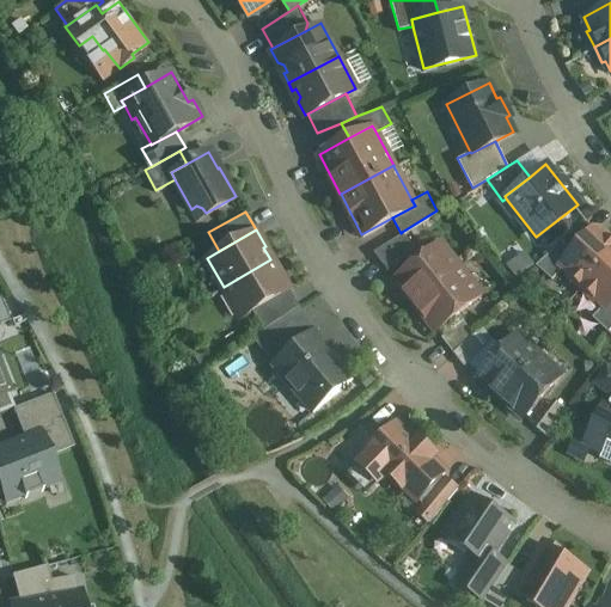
[(586,239),(584,237),(573,247),(575,250),(574,251),(561,267),(569,275),(580,288),(610,253),(610,238),(600,230),(594,230),(586,239)]
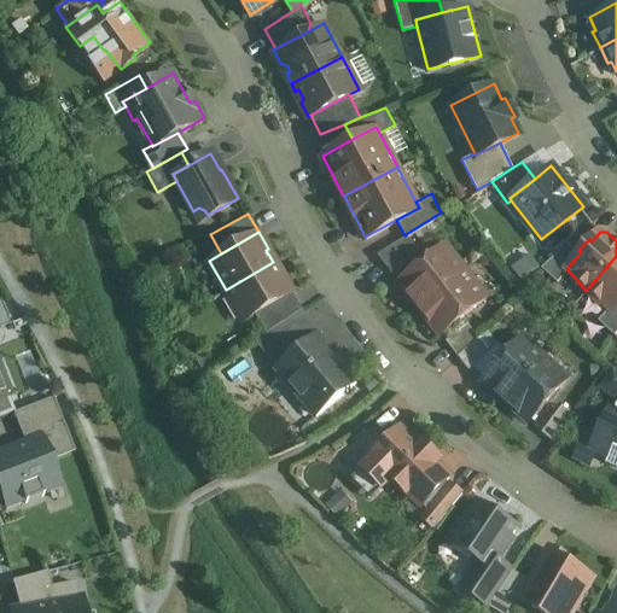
[(405,235),(377,252),(390,270),(417,249),(406,234),(405,235)]
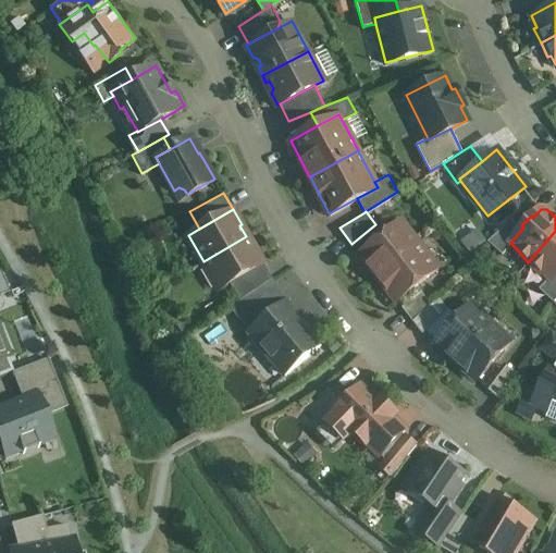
[(400,219),(358,253),(375,274),(418,241),(400,219)]
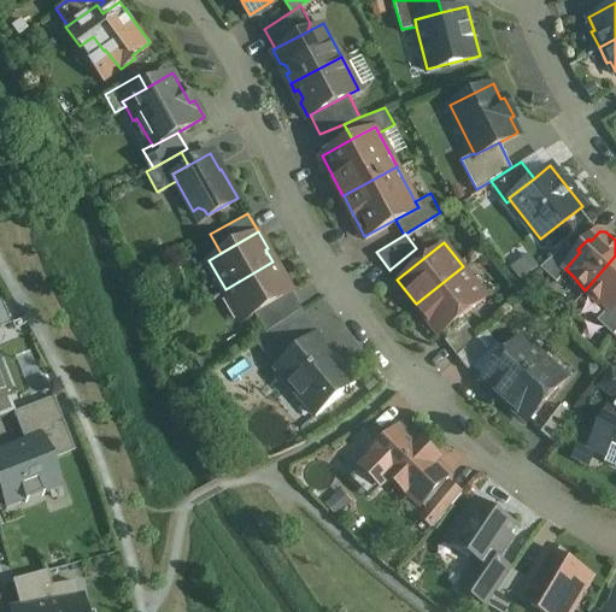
[(567,242),(540,266),(556,281),(565,269),(579,253),(567,242)]
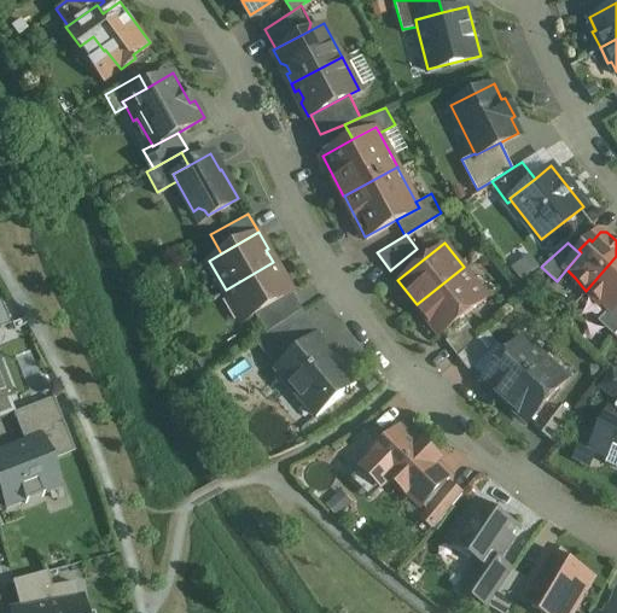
[(616,256),(586,291),(600,301),(607,308),(609,309),(616,299),(616,256)]
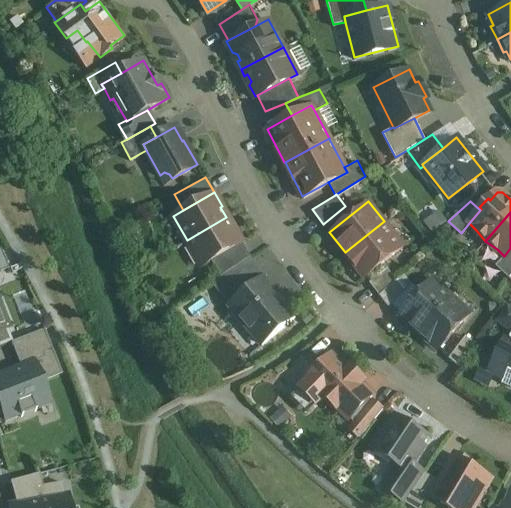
[(226,217),(187,240),(201,264),(211,259),(242,241),(234,227),(232,228),(226,217)]
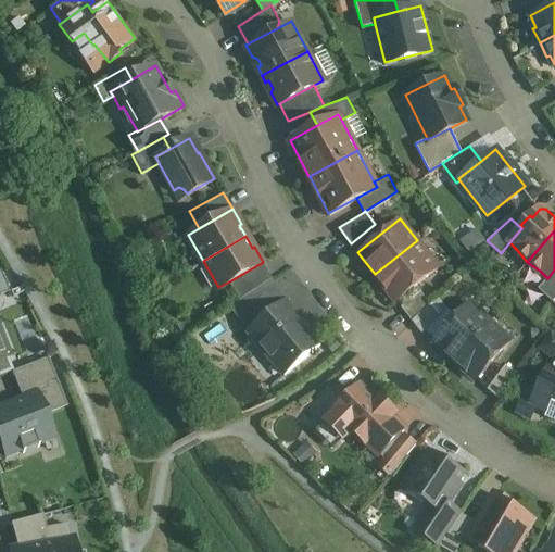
[(417,240),(375,274),(394,299),(437,265),(417,240)]
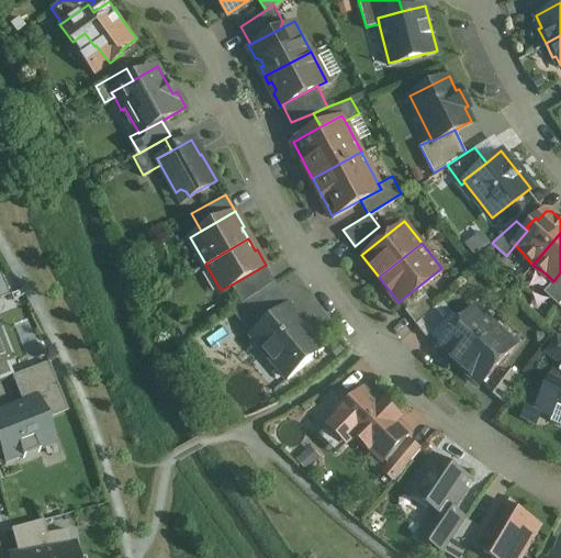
[(266,265),(232,285),(242,301),(249,297),(275,280),(266,265)]
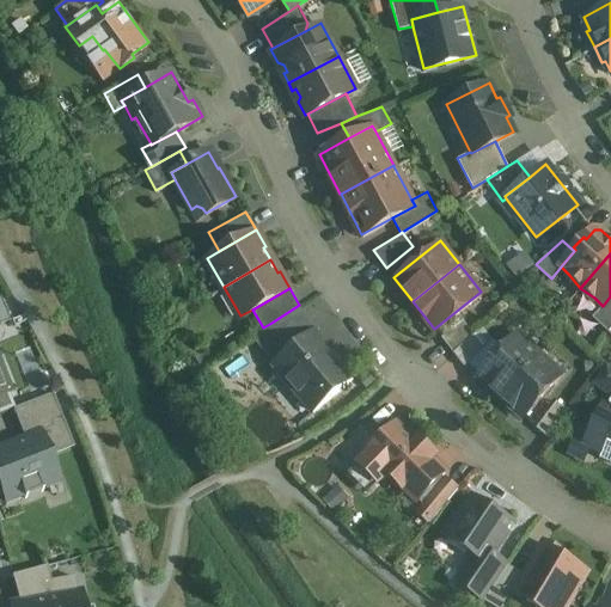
[(610,296),(603,306),(602,305),(592,316),(608,330),(610,324),(610,296)]
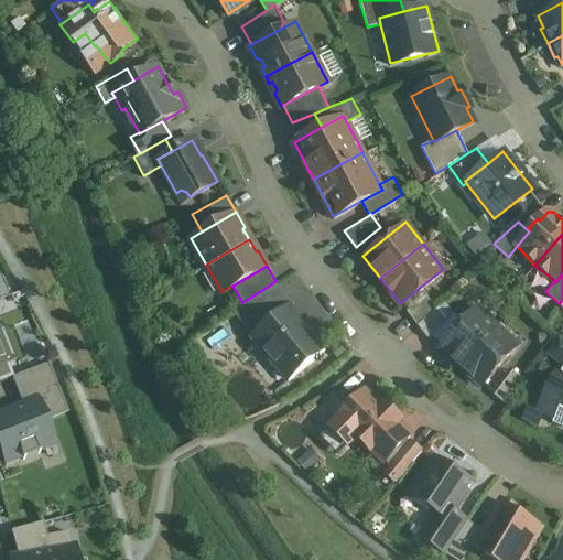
[(275,281),(250,298),(269,321),(288,305),(288,307),(293,302),(275,281)]
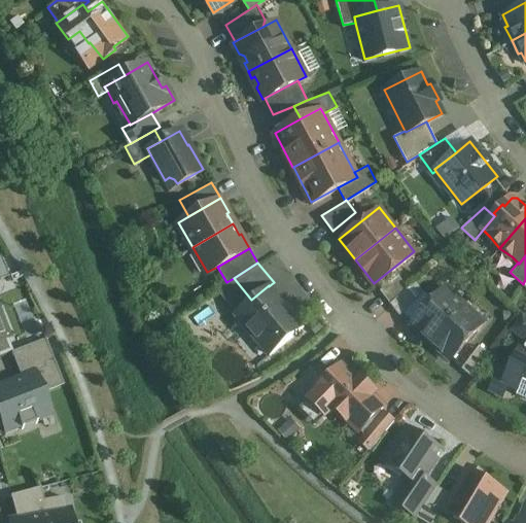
[(398,274),(379,289),(390,302),(407,286),(398,274)]
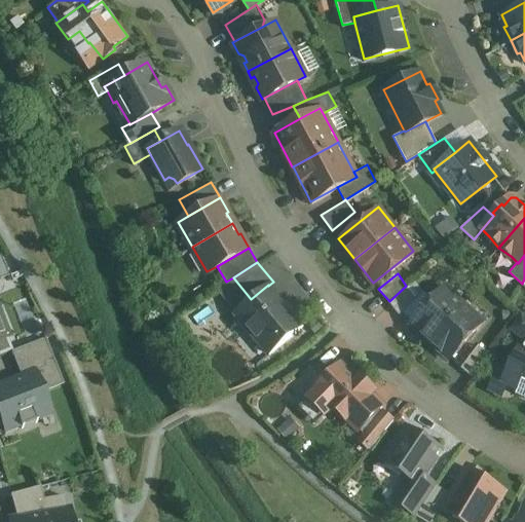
[(406,286),(389,301),(398,313),(419,294),(410,282),(406,286)]
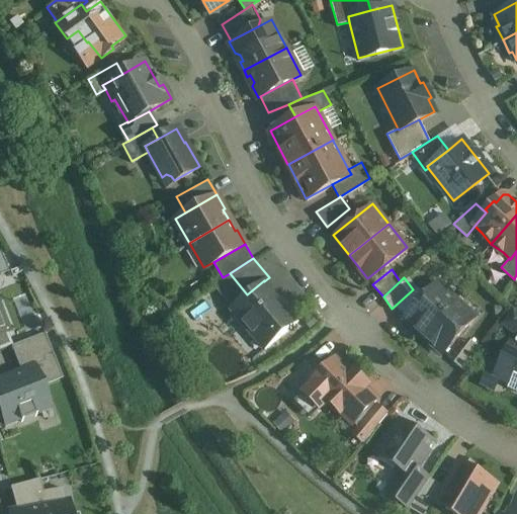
[(247,294),(232,308),(264,346),(297,319),(286,305),(284,306),(264,281),(264,280),(247,294)]
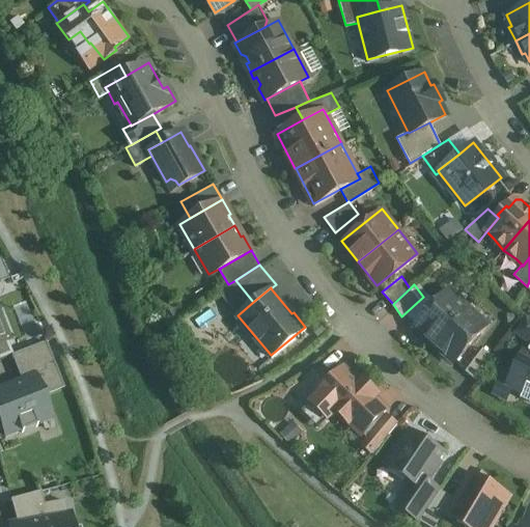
[(447,288),(414,326),(434,343),(467,306),(447,288)]
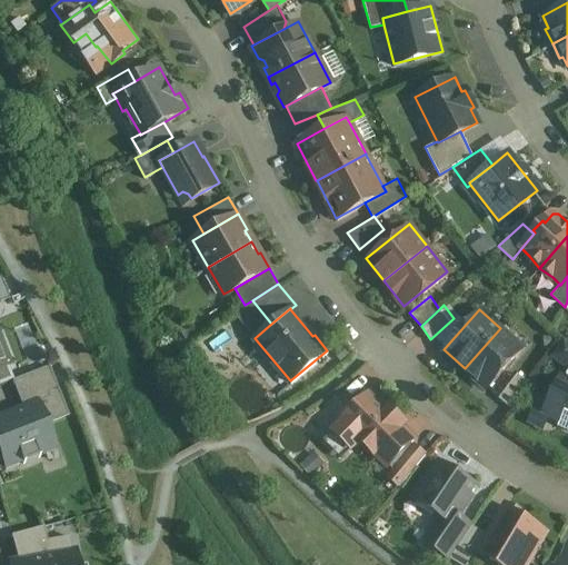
[(500,328),(465,368),(486,386),(521,347),(500,328)]
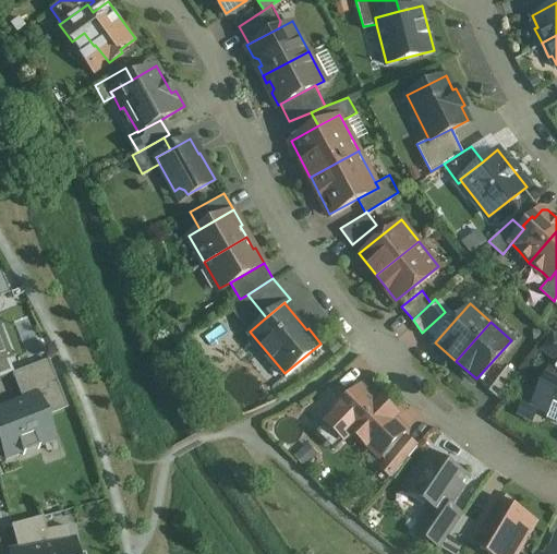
[(556,334),(552,330),(540,347),(556,359),(556,358),(556,334)]
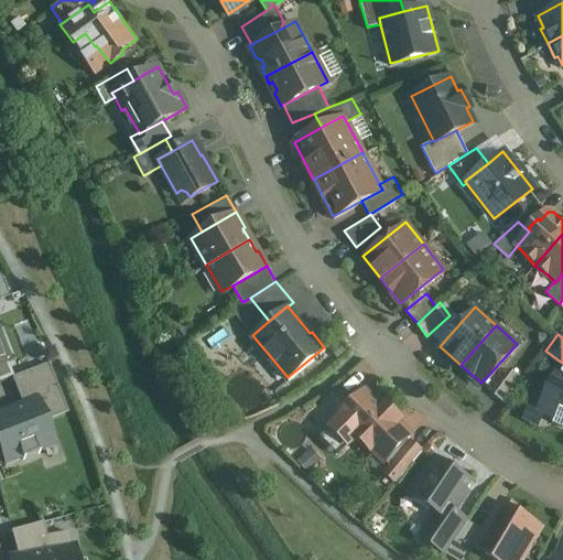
[(512,368),(494,392),(506,402),(524,378),(512,368)]
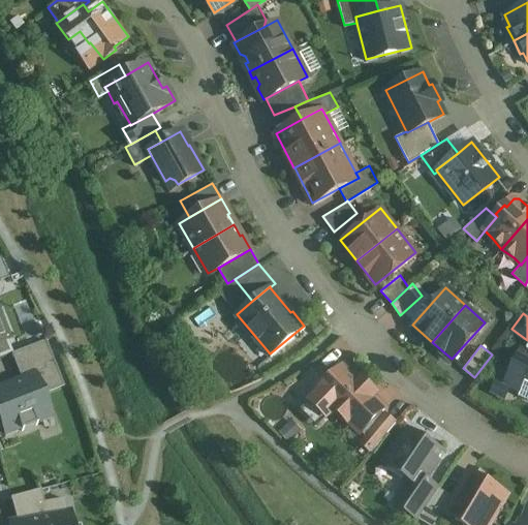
[(522,348),(505,381),(521,389),(518,394),(527,398),(527,350),(523,348),(522,348)]
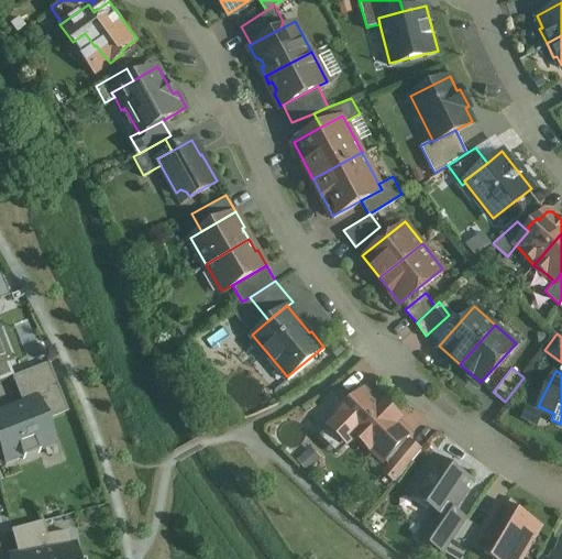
[(381,405),(364,390),(343,410),(360,426),(353,431),(368,447),(370,447),(383,459),(405,436),(408,433),(389,414),(393,410),(384,402),(381,405)]
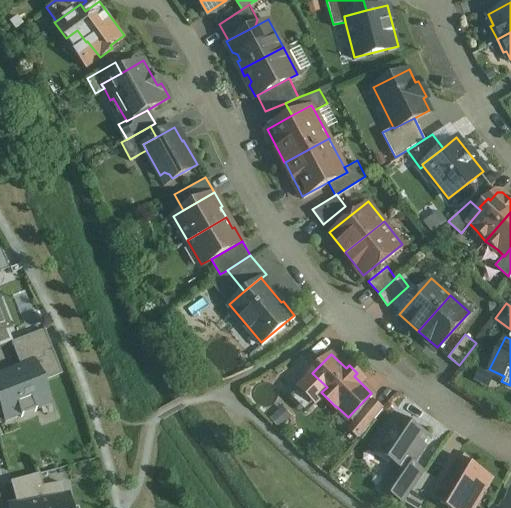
[(35,356),(0,369),(0,417),(51,399),(35,356)]
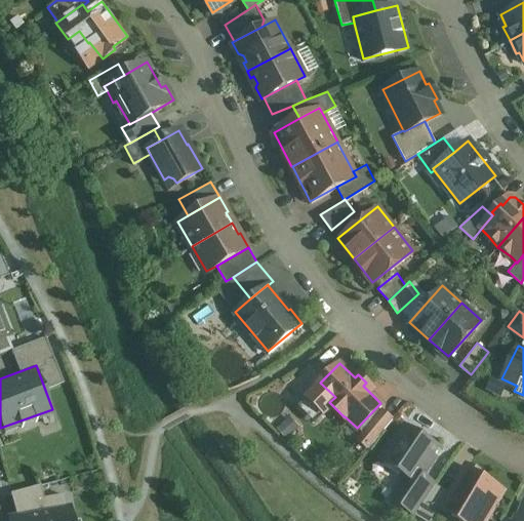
[(377,406),(357,428),(362,432),(357,438),(368,447),(392,418),(377,406)]
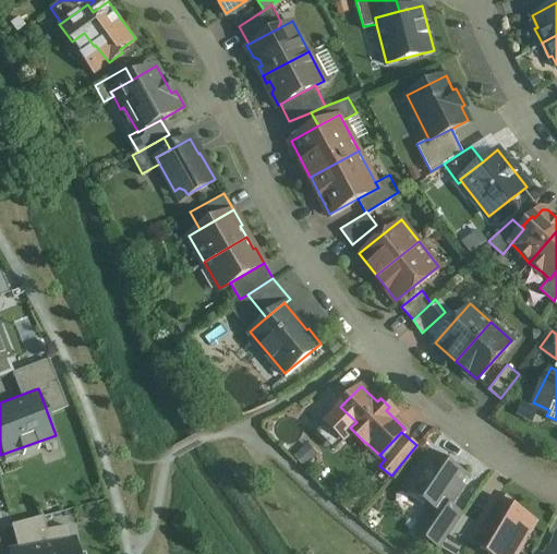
[(467,477),(431,452),(419,471),(414,473),(412,477),(410,480),(409,484),(407,489),(411,492),(413,494),(416,497),(420,498),(423,500),(432,506),(443,513),(448,505),(467,477)]
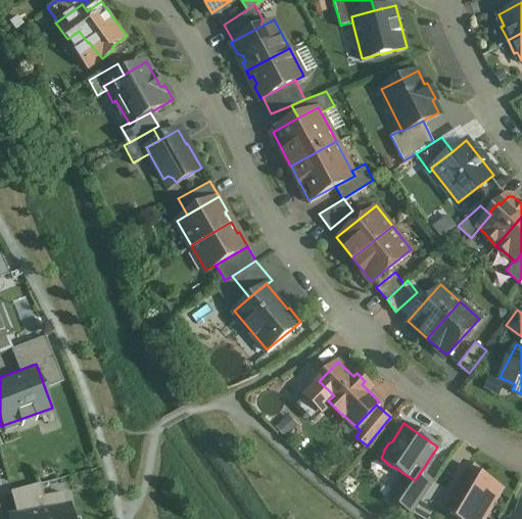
[(480,473),(465,464),(448,490),(439,506),(440,507),(461,518),(481,518),(500,488),(479,476),(480,473)]
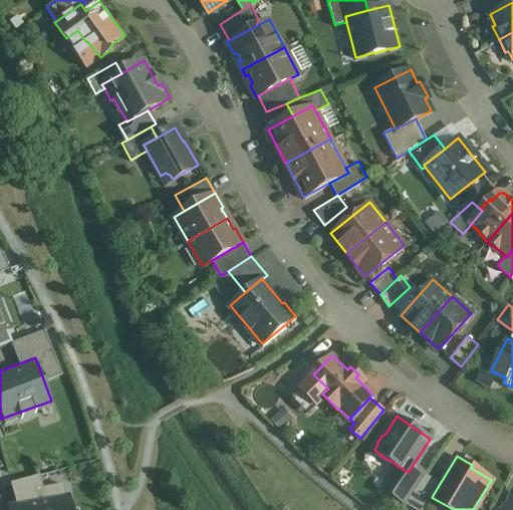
[(408,472),(398,466),(382,488),(406,503),(426,474),(413,465),(408,472)]
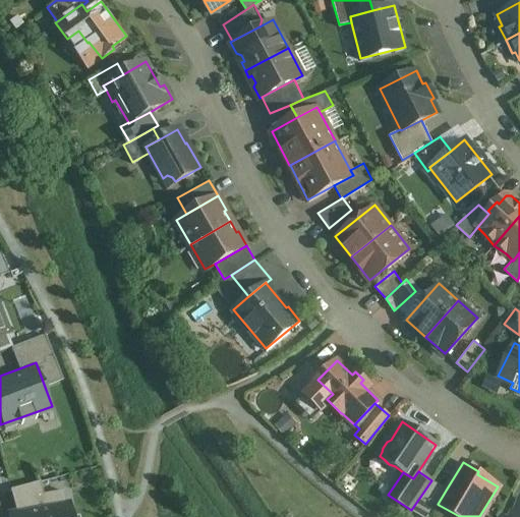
[(431,480),(411,510),(422,516),(430,516),(439,505),(438,504),(447,489),(431,480)]
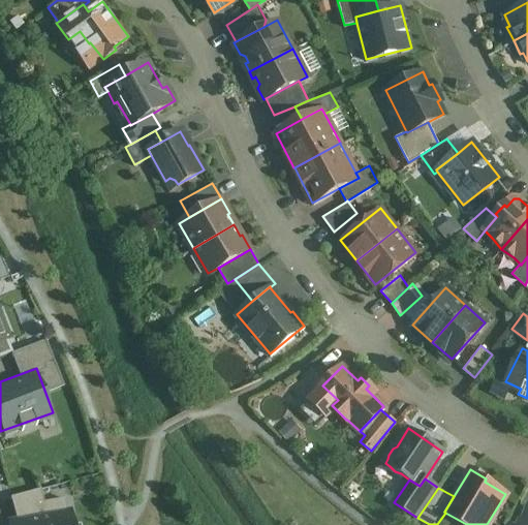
[(527,524),(527,506),(520,524),(516,524),(515,524),(527,524)]
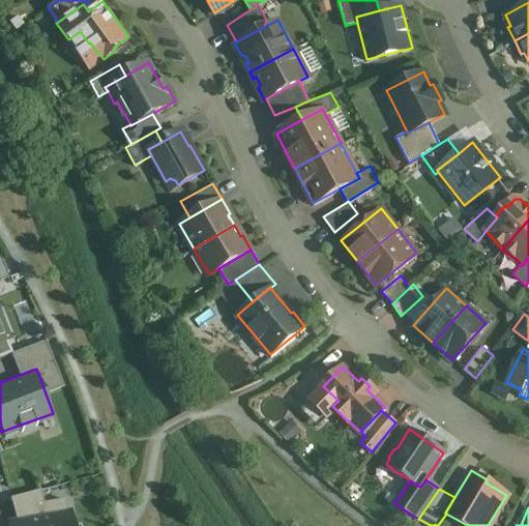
[(70,525),(68,509),(7,520),(8,525),(70,525)]
